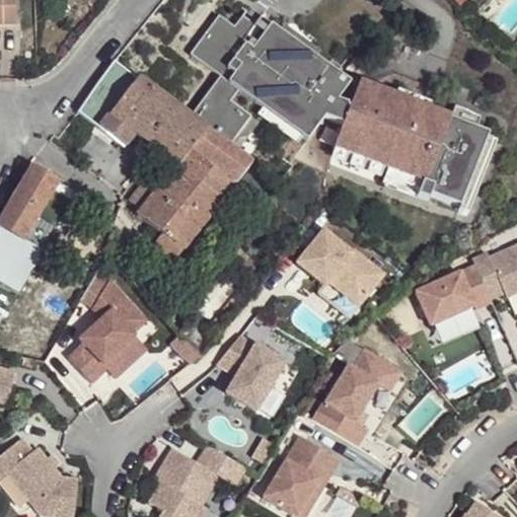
[(0,0),(0,20),(15,20),(13,0),(0,0)]
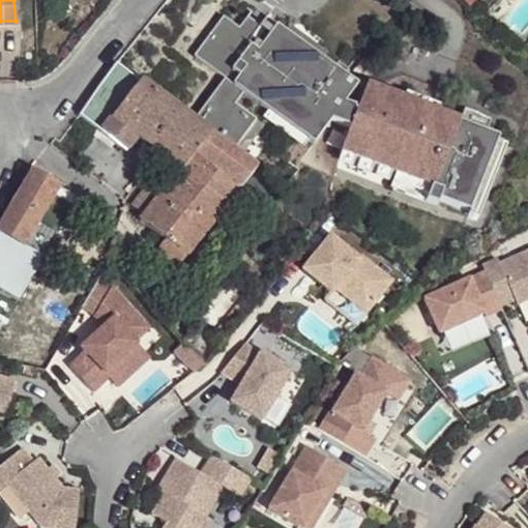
[(255,116),(235,99),(244,89),(314,140),(332,116),(350,123),(341,148),(430,184),(426,196),(437,201),(439,196),(471,208),(499,134),(461,119),(462,115),(367,79),(358,104),(345,98),(356,82),(276,22),(270,30),(247,13),(239,24),(226,13),(195,51),(226,76),(193,118),(116,59),(81,111),(128,148),(140,133),(183,168),(178,174),(168,186),(151,207),(142,221),(165,238),(155,250),(177,267),(242,187),(240,184),(258,162),(235,145),(255,116)]
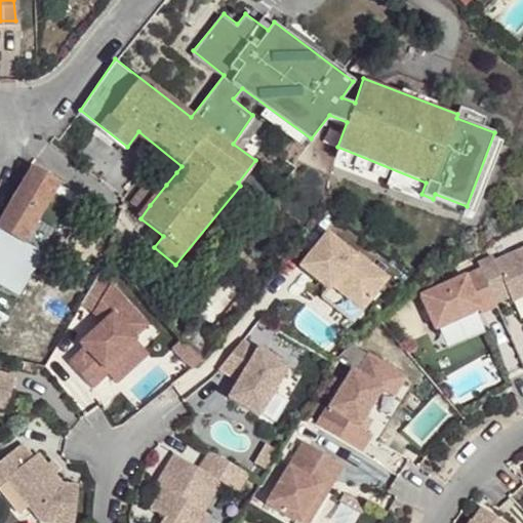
[(33,170),(0,226),(0,227),(25,241),(57,185),(33,170)]
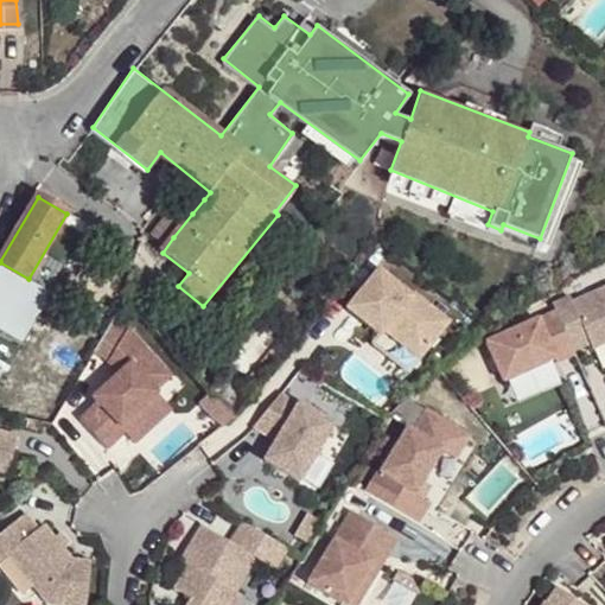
[(163,228),(173,237),(192,214),(180,205),(163,228)]
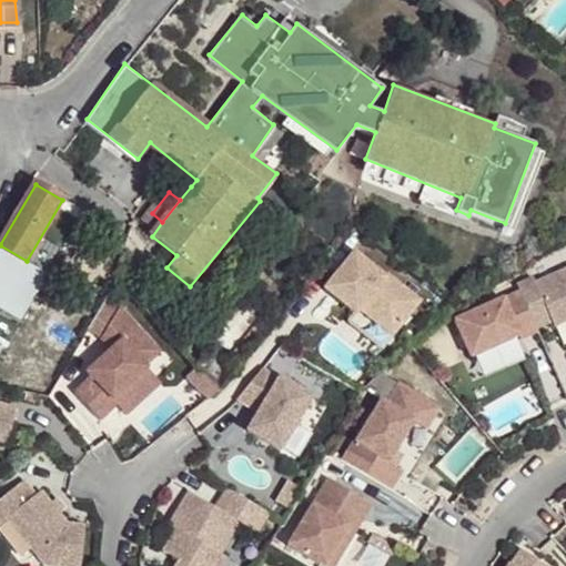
[(27,261),(47,272),(82,211),(62,200),(27,261)]
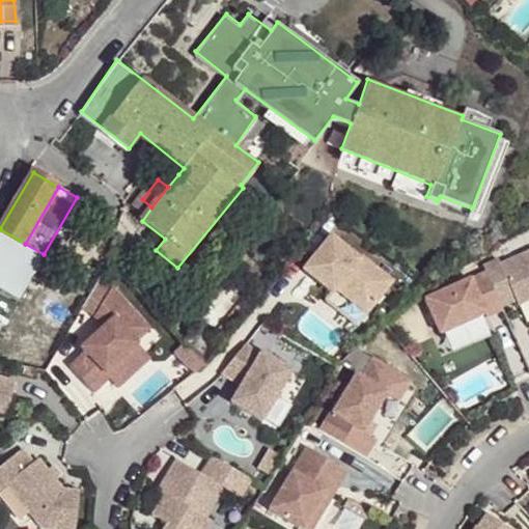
[(25,244),(0,229),(0,283),(24,297),(48,256),(44,254),(25,244)]
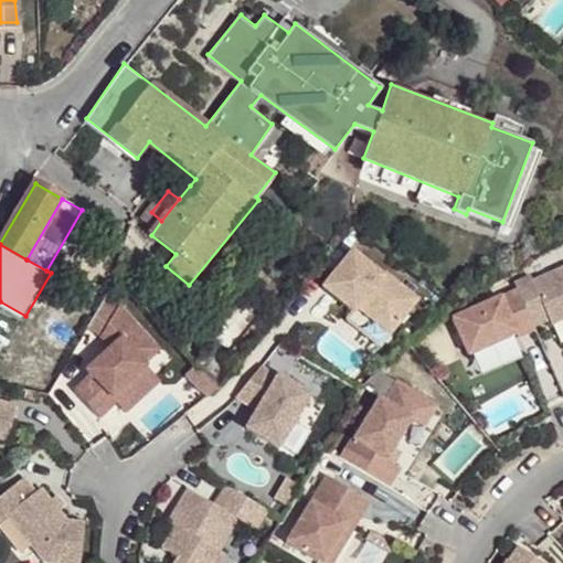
[(350,250),(325,282),(358,309),(361,305),(393,330),(418,299),(386,274),(384,276),(350,250)]
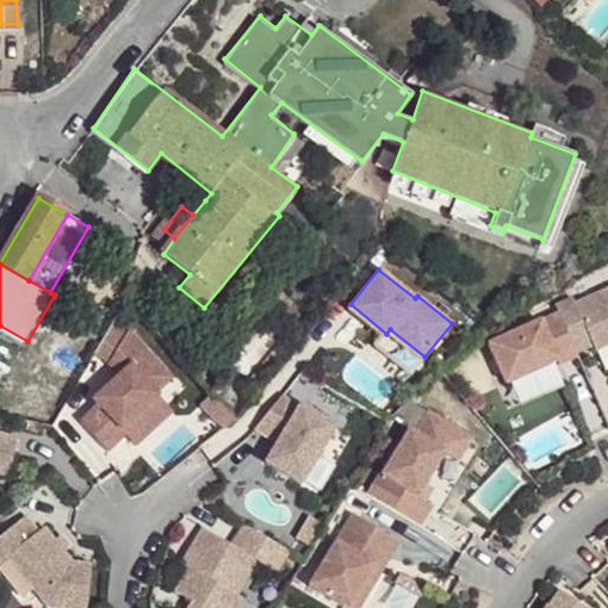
[(558,303),(562,310),(579,352),(596,345),(597,347),(607,342),(607,286),(577,301),(575,296),(558,303)]
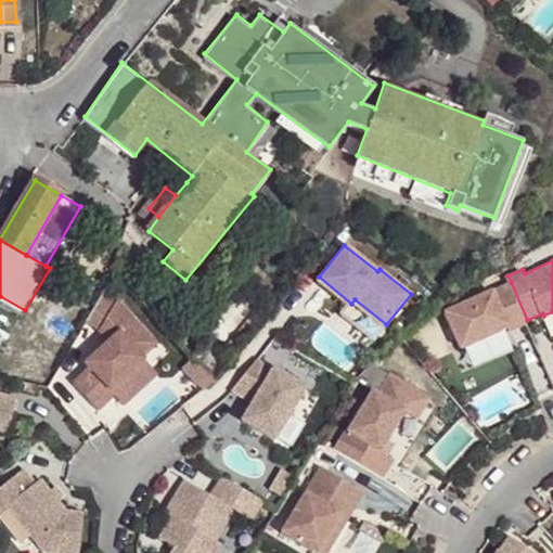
[(511,282),(447,311),(463,347),(510,325),(512,329),(528,321),(527,320),(511,282)]
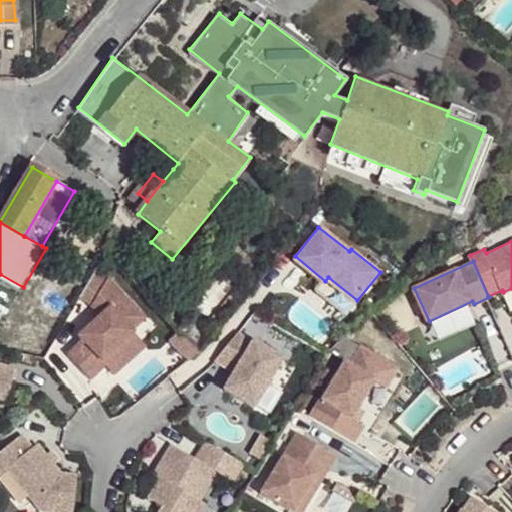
[(147,314),(108,275),(94,304),(102,313),(80,334),(84,338),(69,352),(93,376),(108,362),(104,357),(134,329),(133,327),(147,314)]
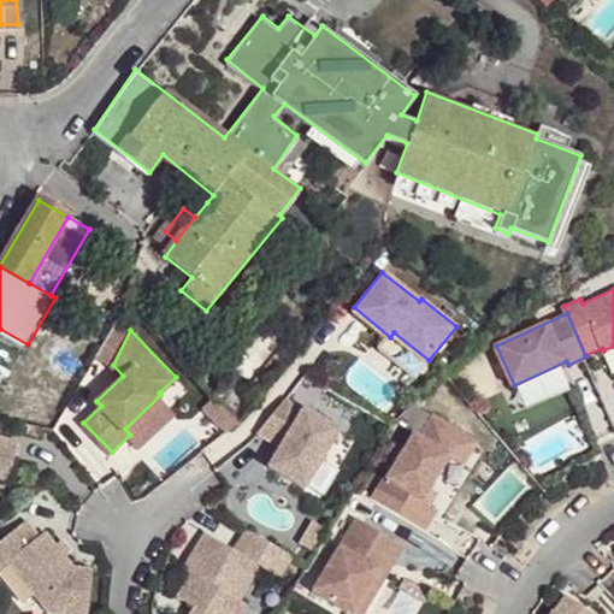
[(231,379),(216,394),(241,420),(255,405),(231,379)]
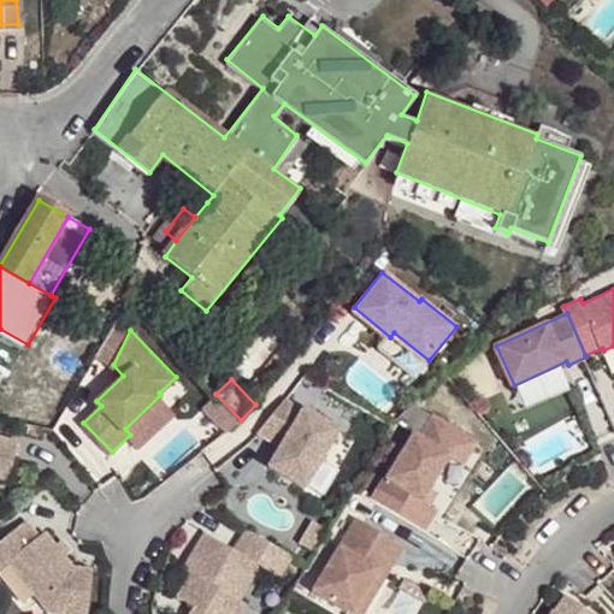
[(228,431),(241,420),(216,394),(205,405),(228,431)]
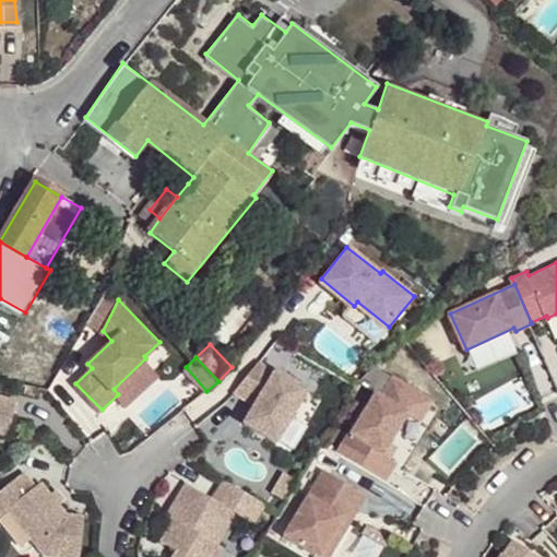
[(158,371),(145,358),(114,389),(118,394),(127,402),(158,371)]
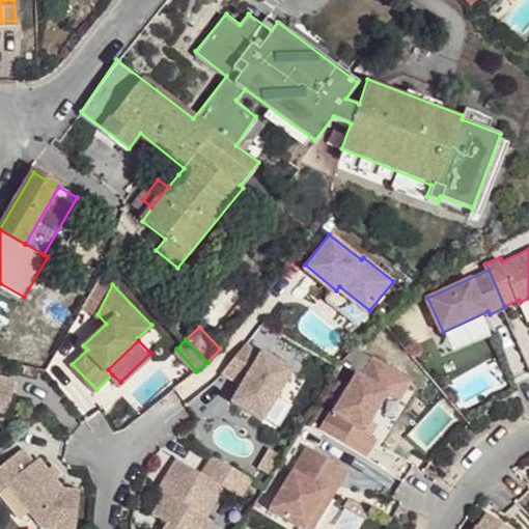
[(248,343),(224,372),(245,384),(237,398),(265,415),(293,369),(248,343)]
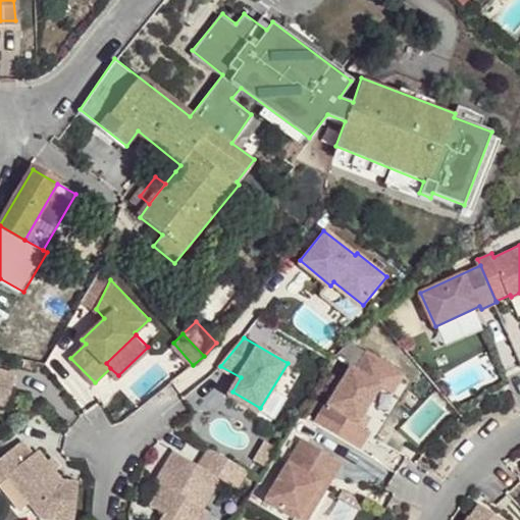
[(328,403),(317,422),(362,450),(372,431),(367,427),(359,423),(365,413),(381,385),(394,366),(369,351),(357,369),(354,367),(331,405),(328,403)]
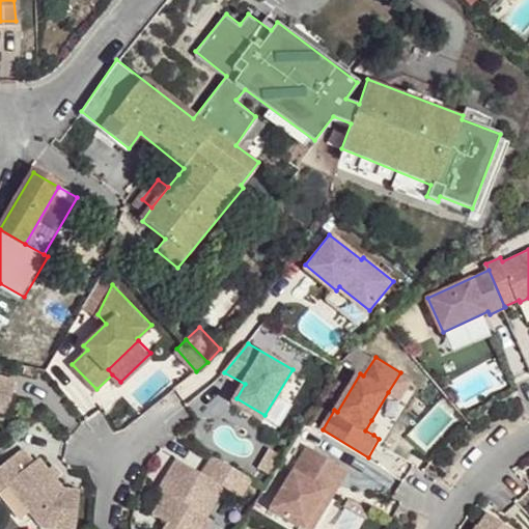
[(413,380),(400,372),(388,392),(400,399),(413,380)]
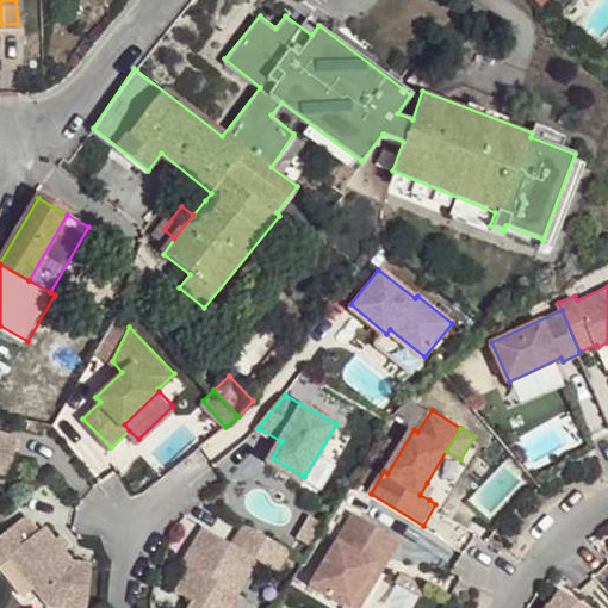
[(0,472),(10,475),(19,434),(0,429),(0,472)]
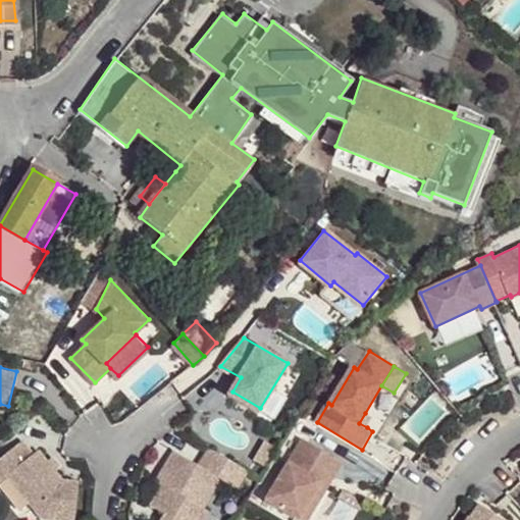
[(365,413),(359,423),(367,427),(373,417),(365,413)]
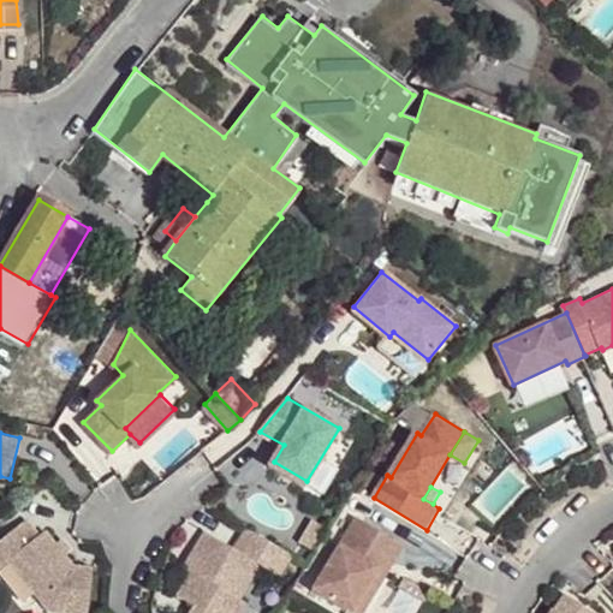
[(33,516),(0,541),(0,558),(5,564),(13,558),(41,591),(54,608),(94,612),(99,564),(79,561),(70,552),(61,541),(52,528),(46,531),(33,516)]
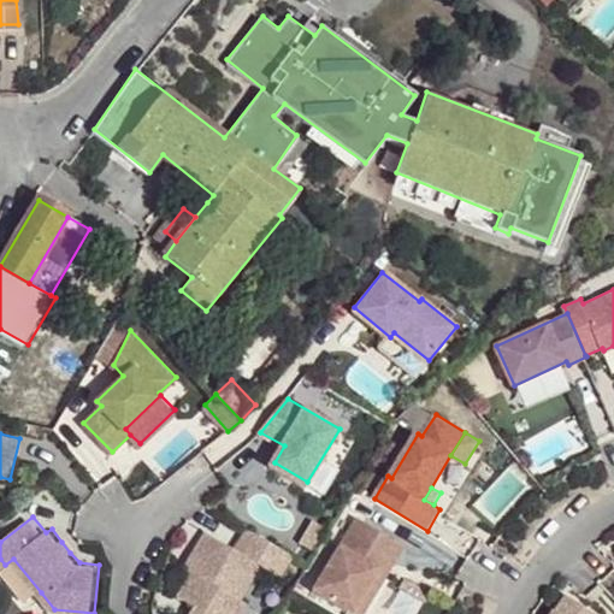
[(362,518),(319,590),(355,613),(381,568),(373,564),(379,554),(396,564),(407,545),(362,518)]
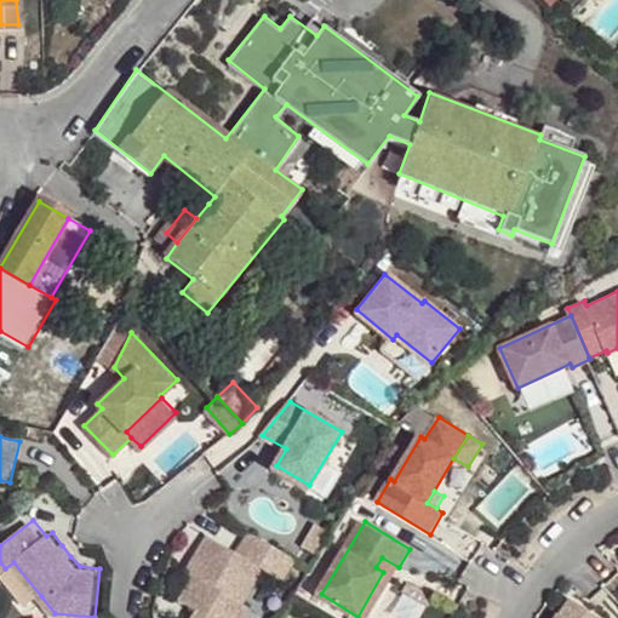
[(194,574),(179,599),(196,608),(190,617),(240,617),(247,606),(241,602),(262,567),(281,578),(295,559),(250,531),(236,551),(207,534),(194,555),(202,561),(194,574)]
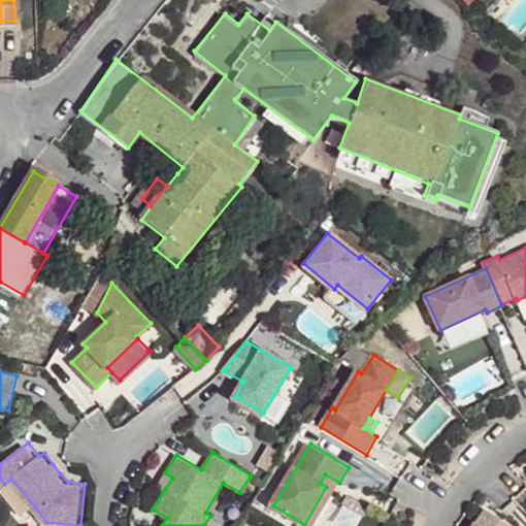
[(58,460),(53,464),(60,473),(65,469),(58,460)]
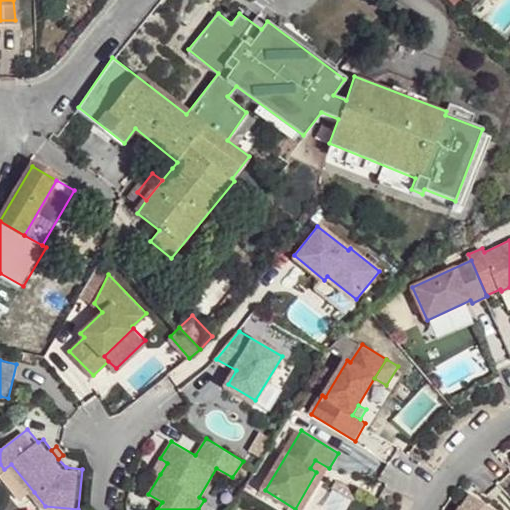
[(167,463),(160,458),(153,470),(160,474),(167,463)]
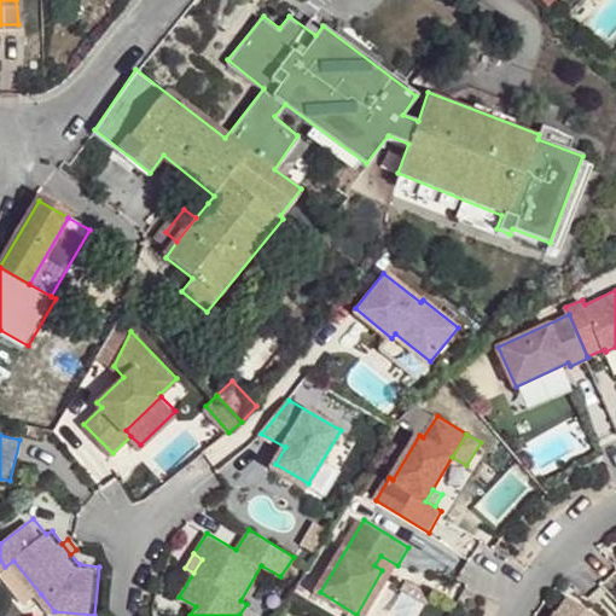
[(382,570),(356,615),(359,615),(367,615),(397,565),(381,556),(375,565),(382,570)]
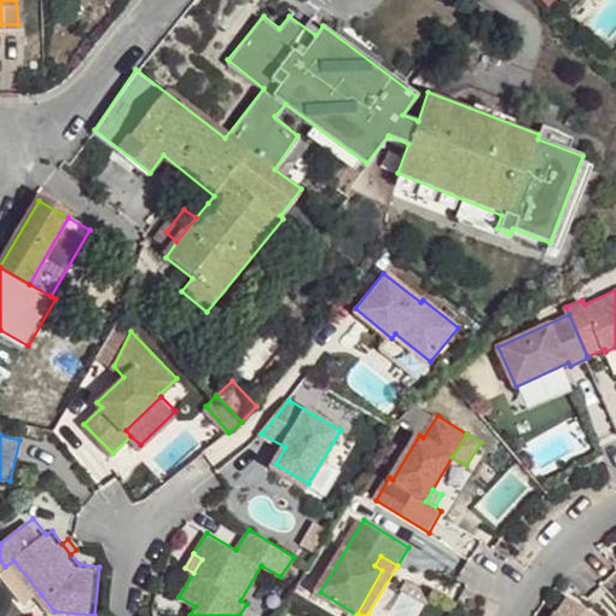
[(5,567),(0,570),(0,571),(27,605),(41,594),(13,561),(5,567)]
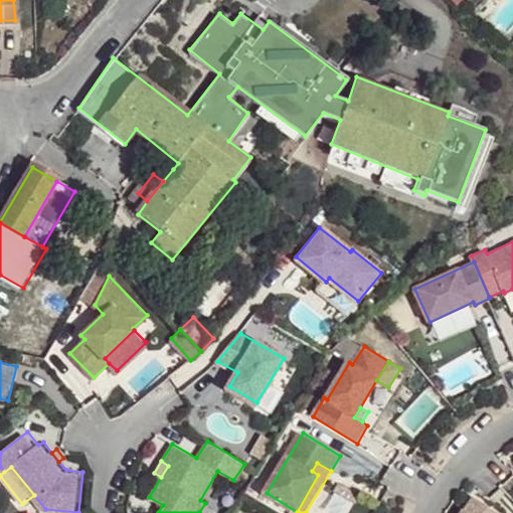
[(502,512),(477,496),(465,512),(502,512)]
